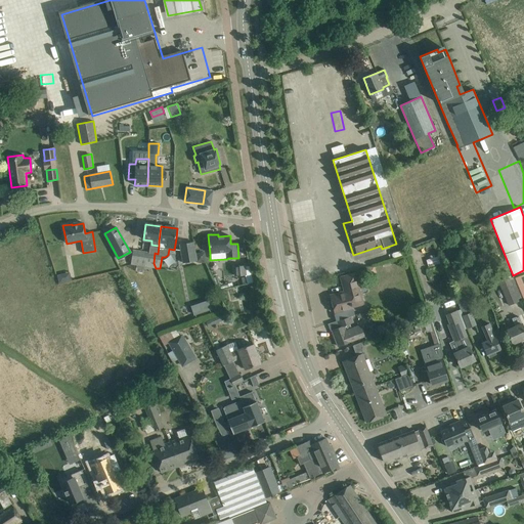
[(187,253),(181,254),(183,262),(197,260),(193,243),(186,244),(187,253)]
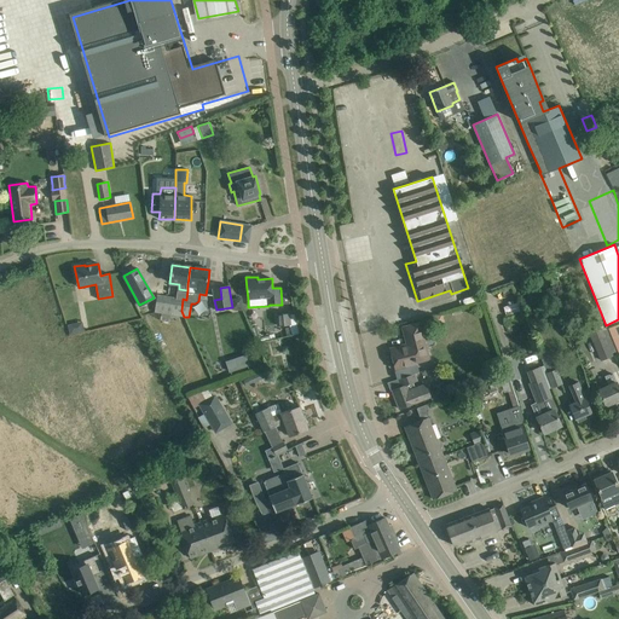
[(158,295),(155,312),(161,313),(160,320),(171,323),(172,314),(184,317),(181,311),(183,299),(158,295)]
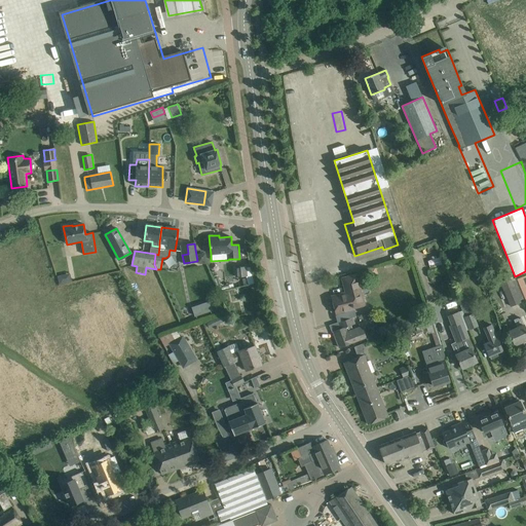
[(247,266),(234,267),(234,277),(248,276),(247,266)]
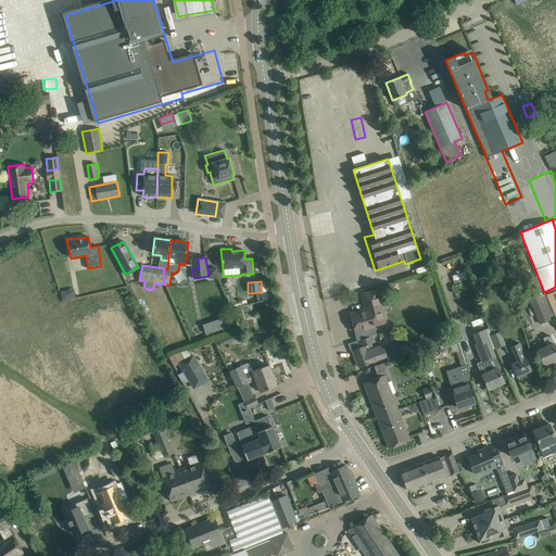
[(324,286),(325,297),(340,294),(339,283),(324,286)]
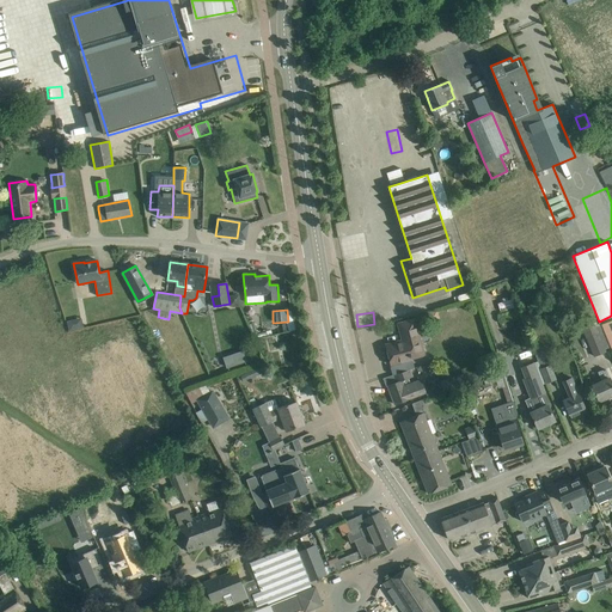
[(593,313),(581,318),(594,356),(606,352),(604,347),(607,346),(599,324),(597,324),(593,313)]
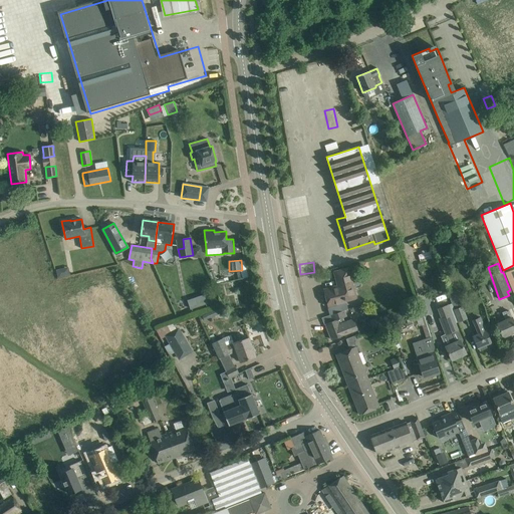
[(64,267),(55,269),(57,277),(66,275),(64,267)]
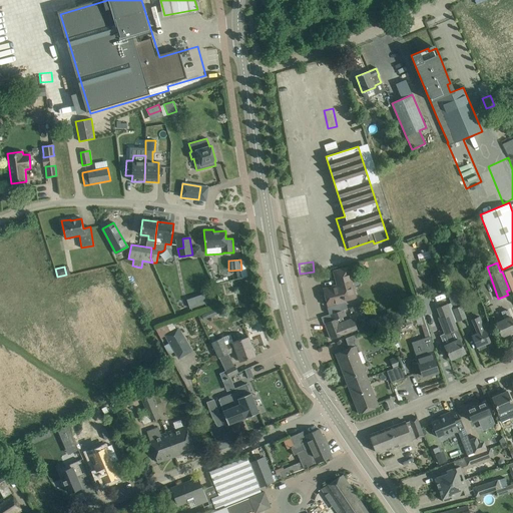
[(211,268),(207,269),(212,284),(223,281),(222,277),(215,279),(211,268)]
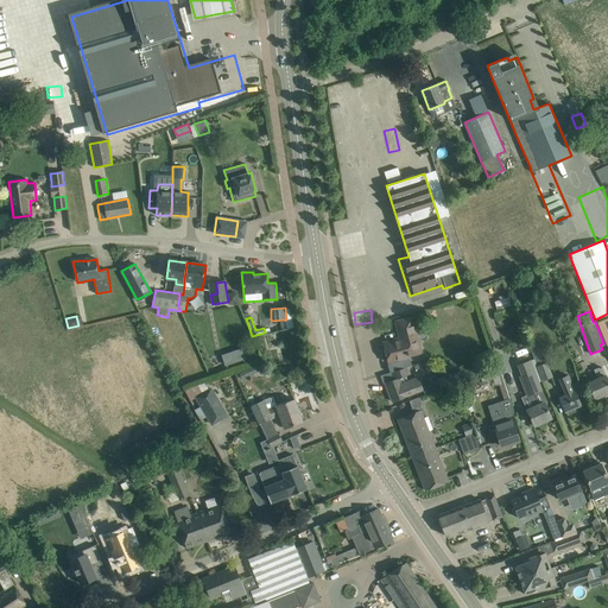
[(399,337),(384,342),(388,365),(409,359),(409,356),(422,353),(412,317),(396,322),(399,337)]
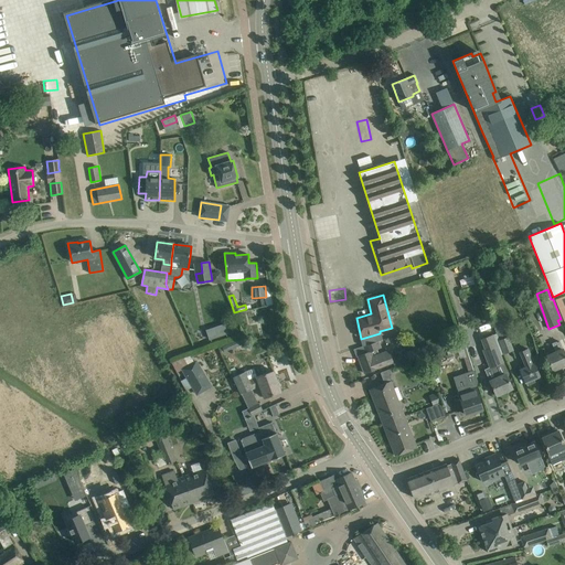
[(564,321),(564,295),(555,299),(564,322),(564,321)]
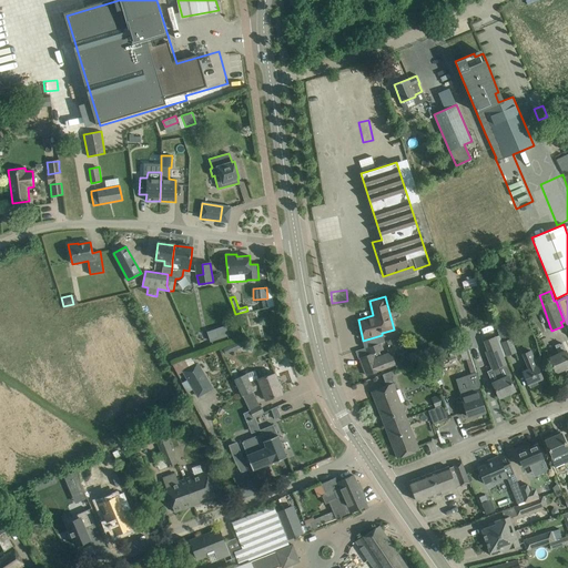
[(504,324),(497,326),(507,355),(516,352),(510,338),(509,338),(504,324)]
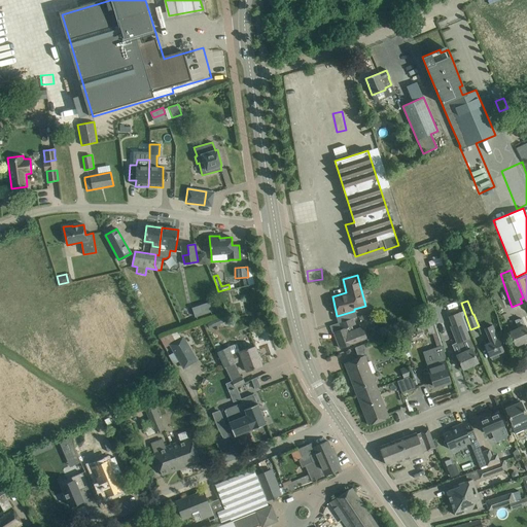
[(209,302),(200,305),(203,314),(212,311),(209,302)]
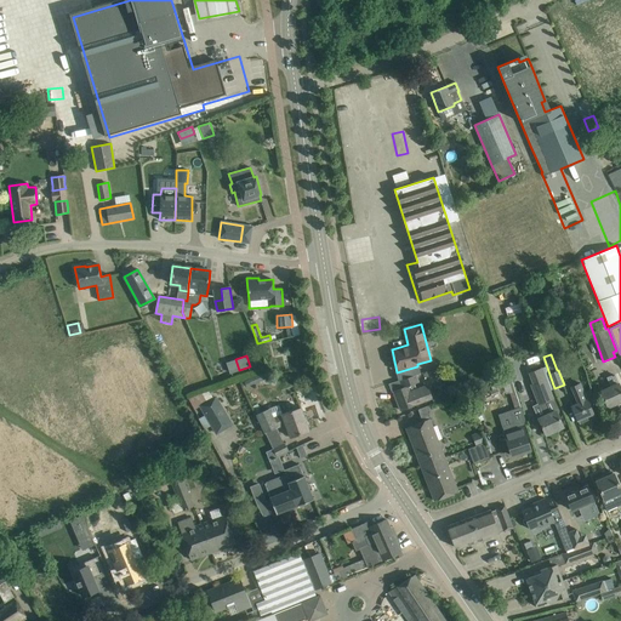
[(539,419),(540,423),(546,434),(563,426),(556,411),(551,399),(554,398),(542,368),(529,372),(533,383),(530,385),(539,404),(540,404),(545,416),(539,419)]
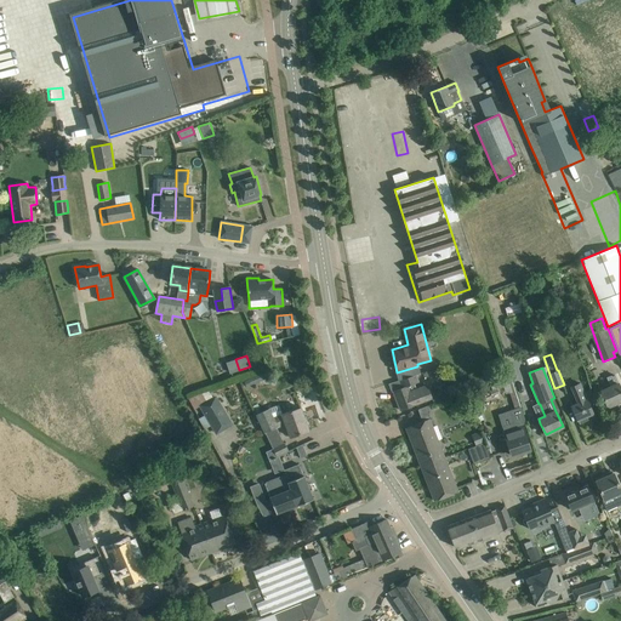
[(267,371),(244,380),(246,386),(269,376),(267,371)]
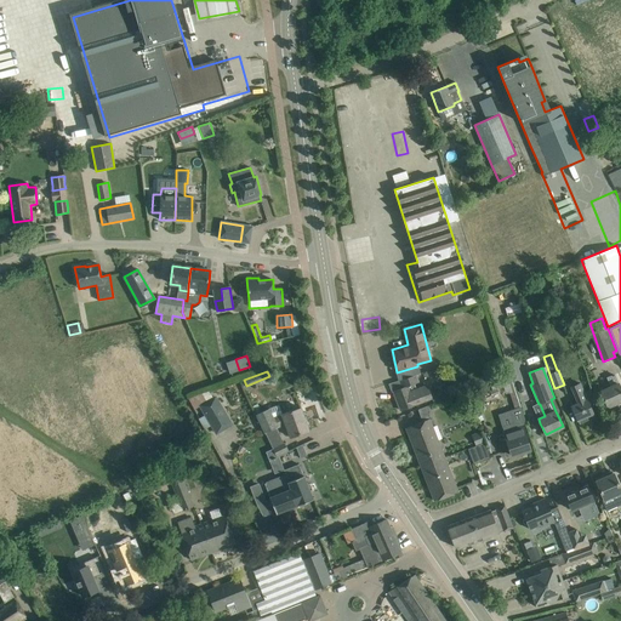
[(393,392),(400,410),(432,398),(427,386),(417,389),(415,383),(419,382),(416,375),(399,380),(402,388),(393,392)]
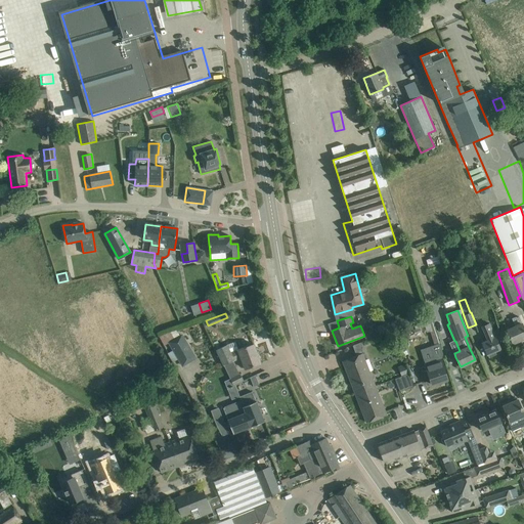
[(508,331),(509,334),(513,343),(515,343),(516,345),(521,342),(520,340),(523,338),(523,328),(522,323),(521,323),(518,316),(513,319),(516,326),(508,331)]
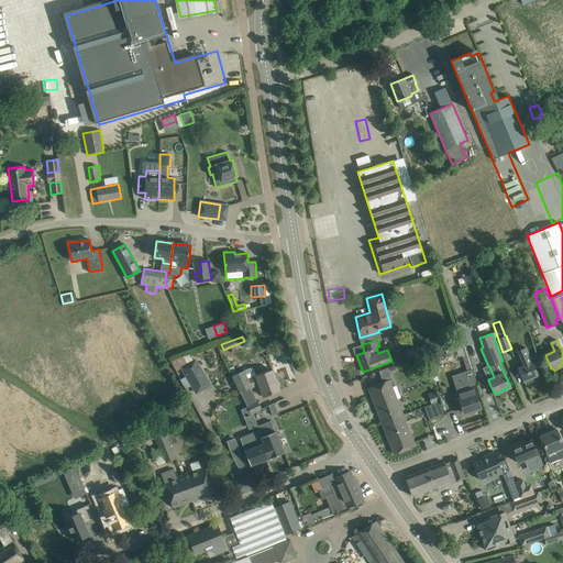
[(421,345),(406,351),(407,354),(408,359),(426,359),(421,345)]
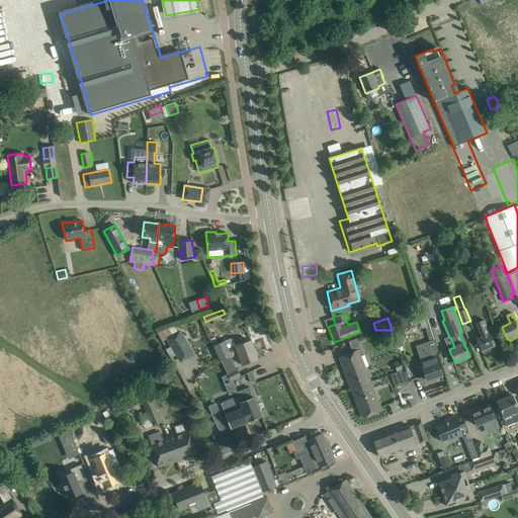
[(492,339),(498,337),(493,325),(488,327),(485,319),(477,322),(483,337),(477,339),(482,350),(484,354),(484,353),(491,350),(490,348),(494,347),(494,345),(495,345),(492,339)]
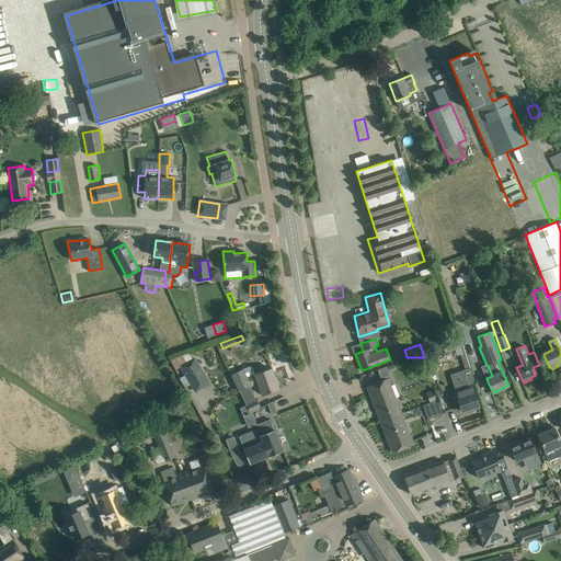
[(424,359),(425,365),(451,355),(449,350),(424,359)]
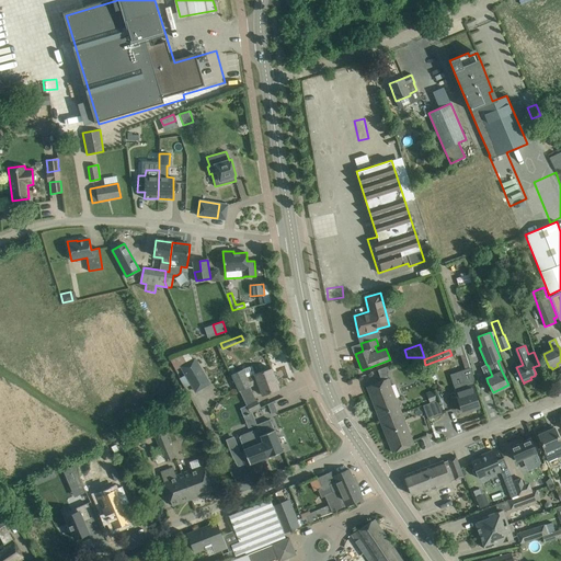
[(210,384),(195,357),(192,358),(189,351),(170,358),(175,369),(180,367),(195,392),(210,384)]
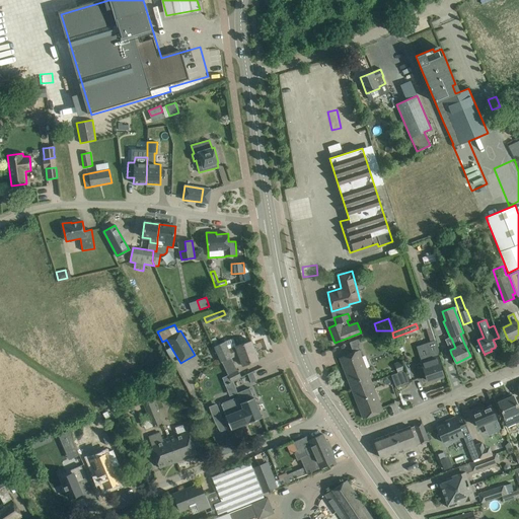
[(375,326),(365,329),(367,335),(376,330),(375,326)]
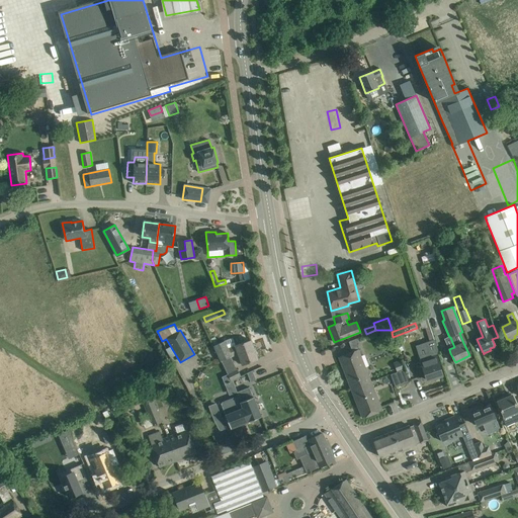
[(420,361),(426,380),(442,374),(438,362),(435,354),(439,353),(430,326),(425,327),(430,341),(425,343),(429,355),(427,356),(428,359),(420,361)]
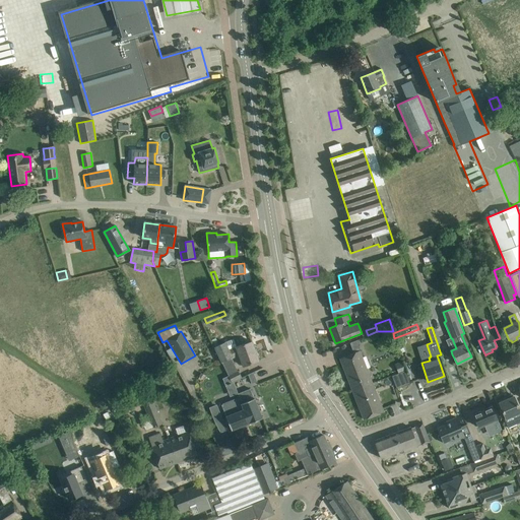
[(403,345),(400,338),(394,340),(396,347),(403,345)]
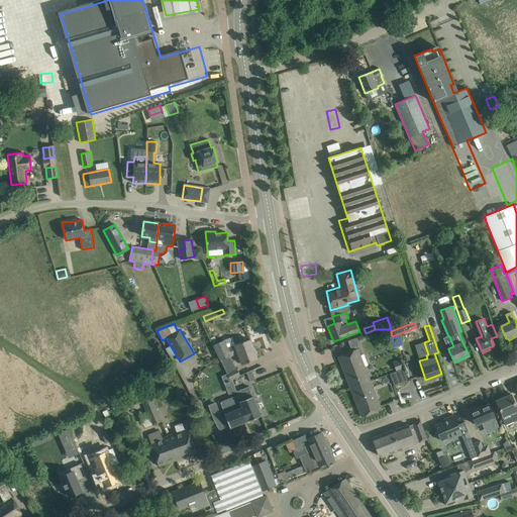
[(227,348),(224,340),(213,345),(230,381),(240,376),(237,369),(231,355),(233,354),(237,353),(241,365),(257,358),(250,339),(234,345),(235,345),(227,348)]
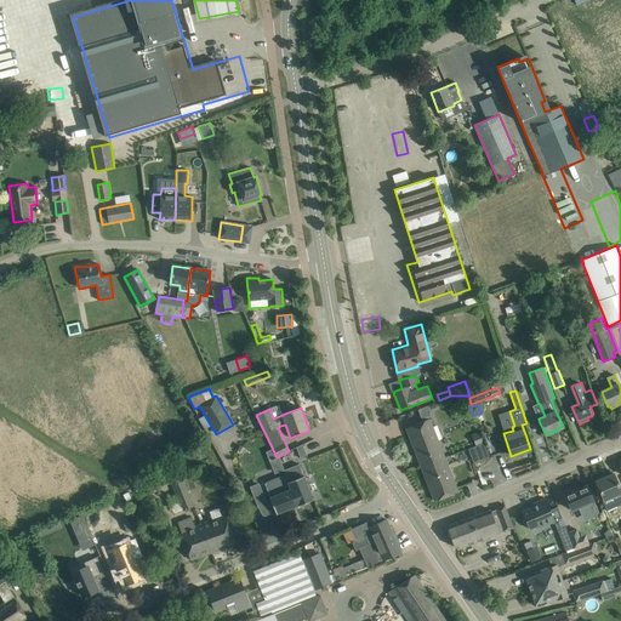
[(429,419),(406,428),(421,467),(445,457),(429,419)]
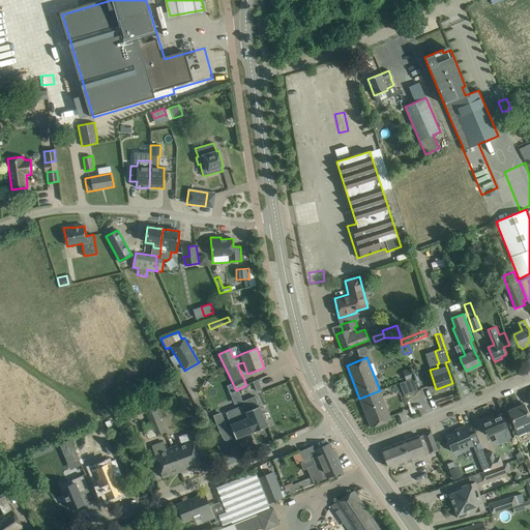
[(410,369),(403,371),(406,380),(413,378),(410,369)]
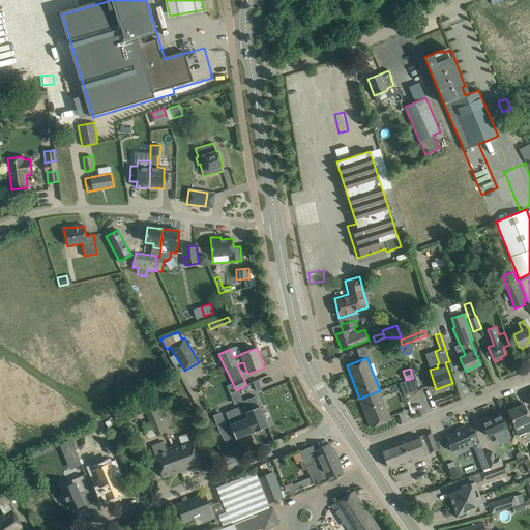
[(413,378),(406,380),(411,391),(417,389),(413,378)]
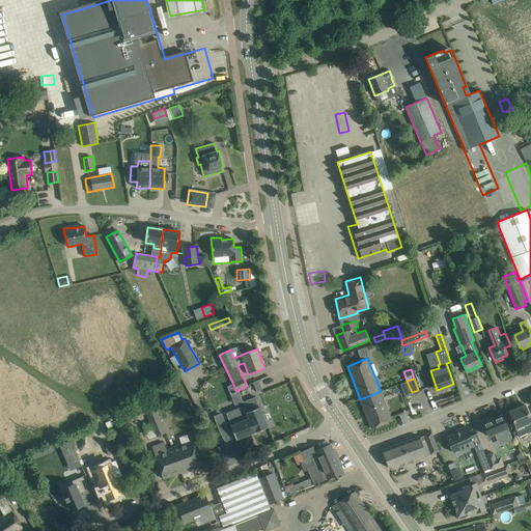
[(262,390),(258,380),(253,383),(257,392),(262,390)]
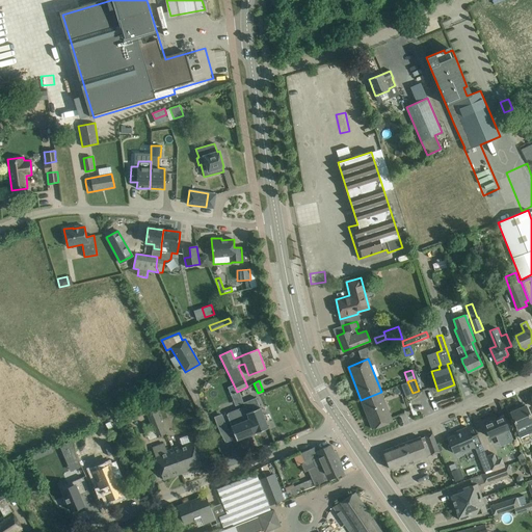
[(381,392),(361,400),(372,429),(393,421),(389,411),(381,392)]
